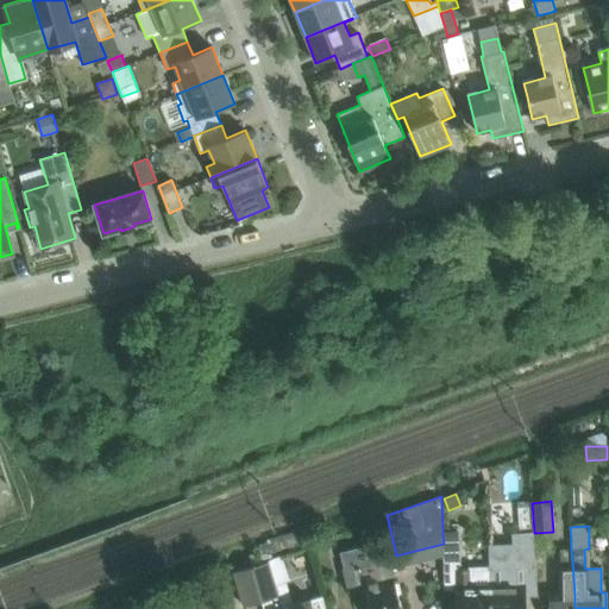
[(459,533),(443,533),(444,544),(444,588),(456,588),(456,608),(488,608),(488,582),(471,583),(471,570),(459,570),(459,533)]
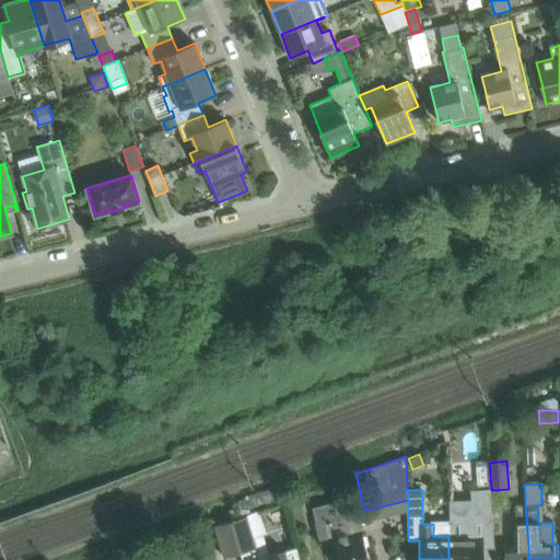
[(447,501),(448,535),(448,559),(481,559),(481,548),(493,548),(490,490),(470,491),(470,500),(447,501)]
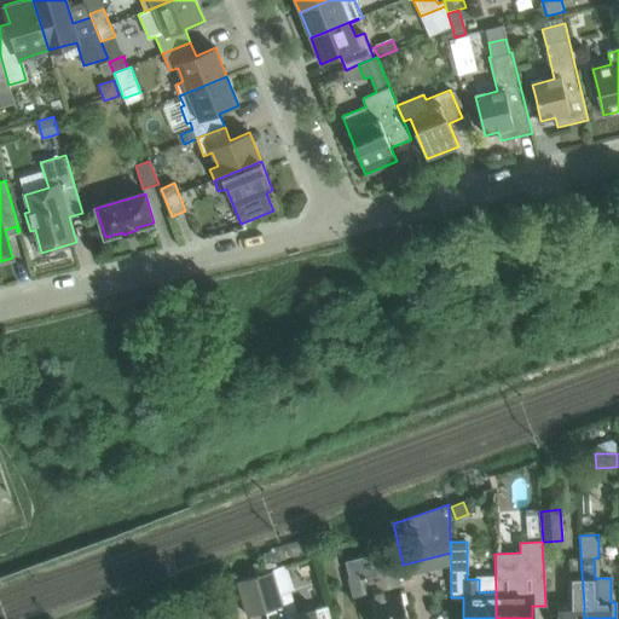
[(559,603),(557,618),(584,618),(584,605),(580,557),(568,557),(570,579),(567,579),(567,603),(559,603)]
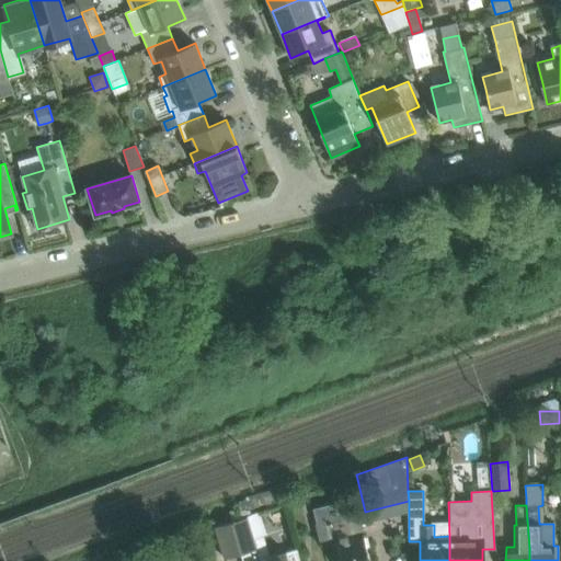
[(369,560),(356,508),(342,512),(343,517),(316,524),(320,546),(336,541),(340,560),(369,560)]
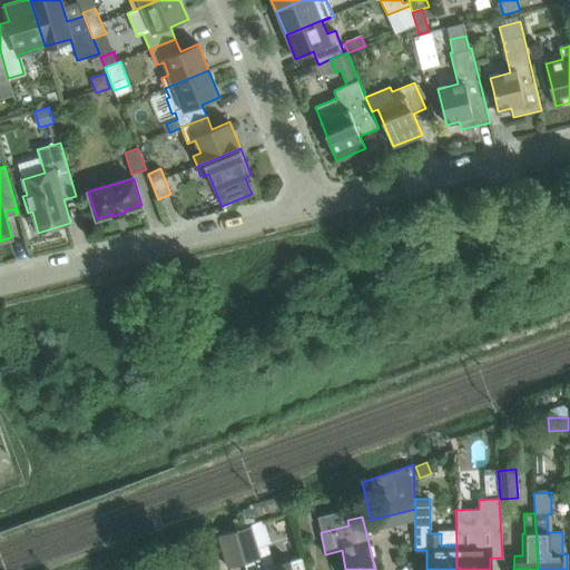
[(249,527),(233,531),(244,564),(258,559),(261,569),(303,569),(301,558),(290,561),(275,567),(268,543),(256,548),(249,527)]
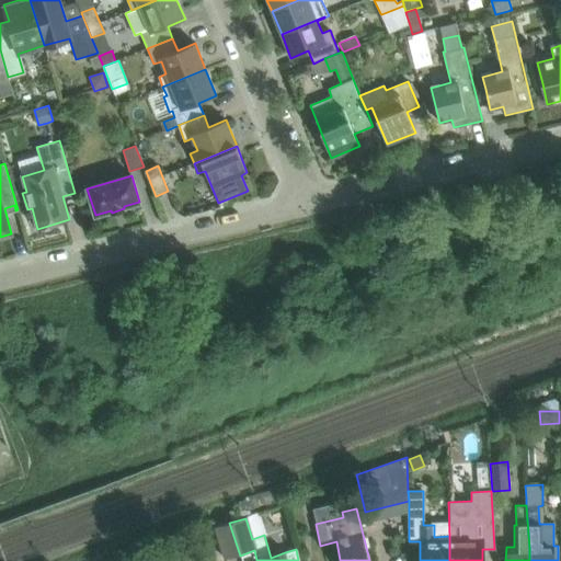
[(240,556),(229,523),(214,528),(224,560),(240,556)]
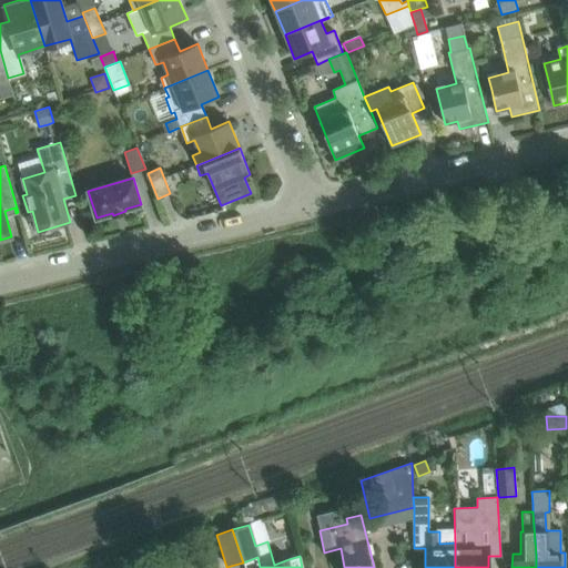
[(188,539),(166,548),(171,557),(192,549),(188,539)]
